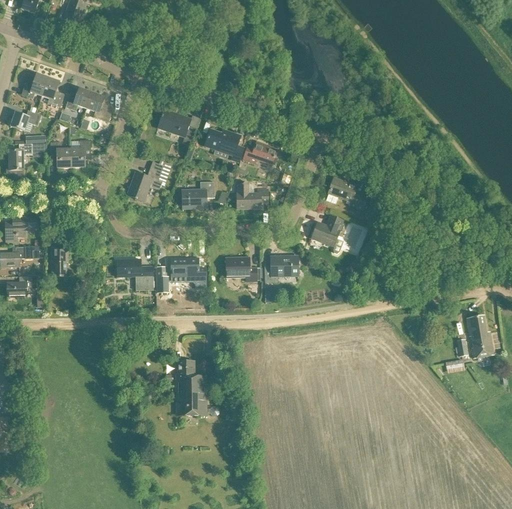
[(23,0),(21,7),(34,12),(38,0),(23,0)]
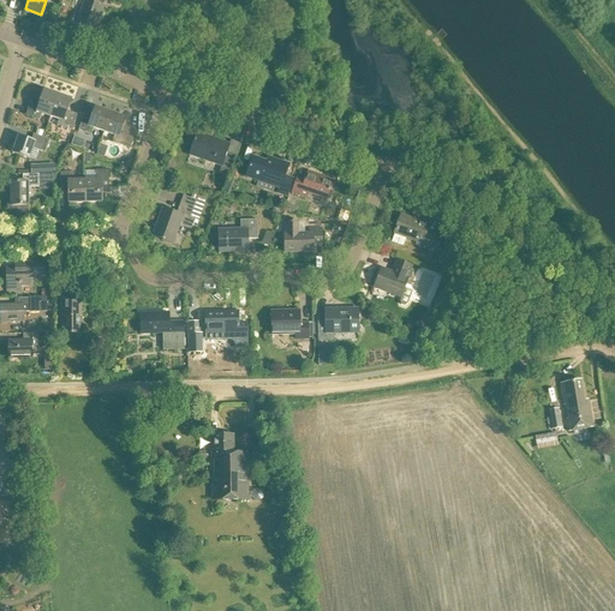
[(72,22),(77,23),(95,29),(105,4),(99,1),(99,0),(84,0),(79,16),(75,13),(72,22)]
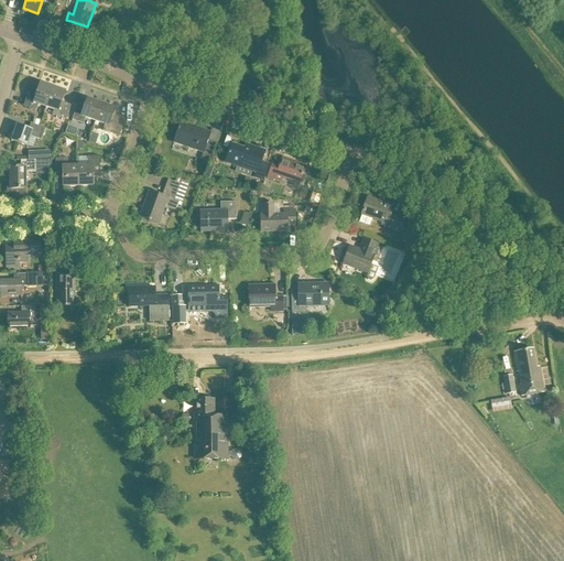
[(31,83),(28,92),(23,104),(35,108),(38,103),(46,105),(53,86),(40,82),(39,86),(31,83)]
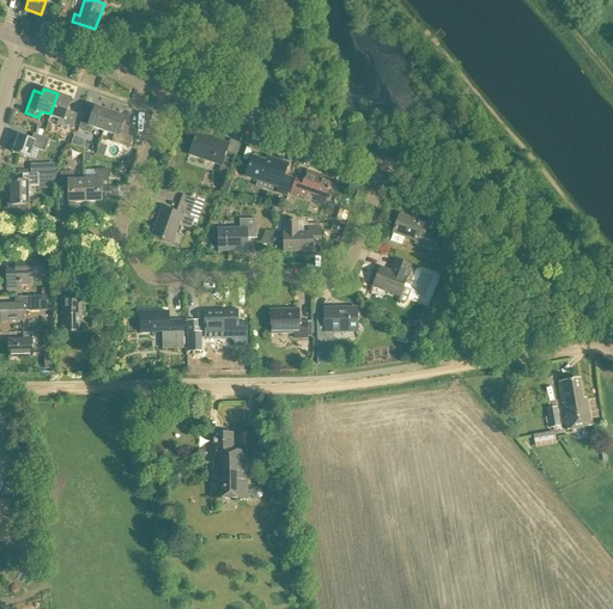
[(58,93),(50,114),(61,117),(59,123),(72,128),(77,115),(66,111),(71,97),(58,93)]
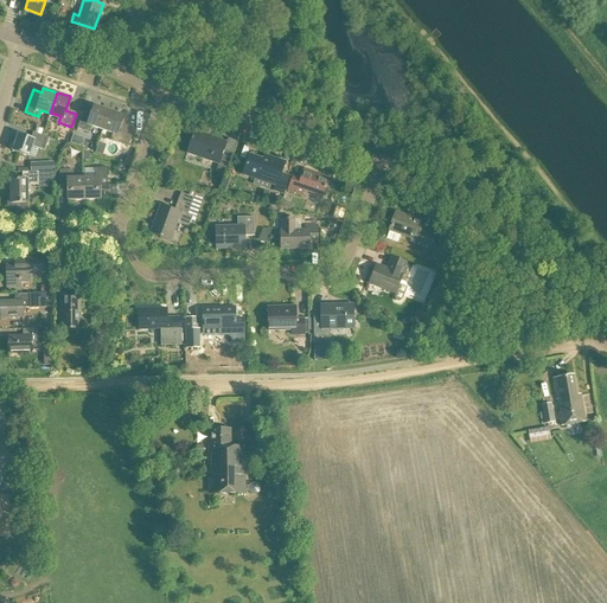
[(82,113),(77,127),(89,130),(91,124),(102,128),(109,110),(94,104),(93,110),(84,108),(82,113)]
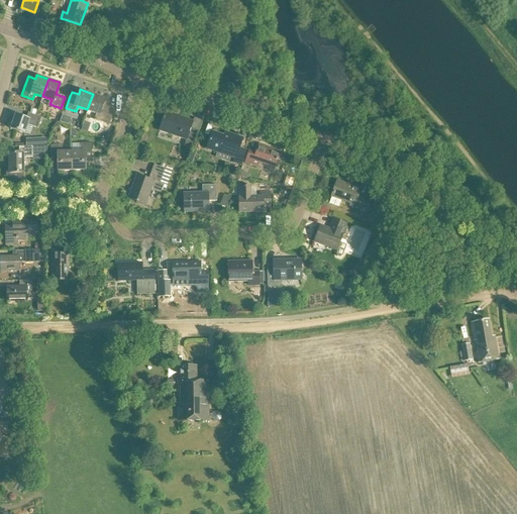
[(114,108),(104,104),(106,98),(93,94),(87,109),(96,112),(94,118),(109,123),(114,108)]
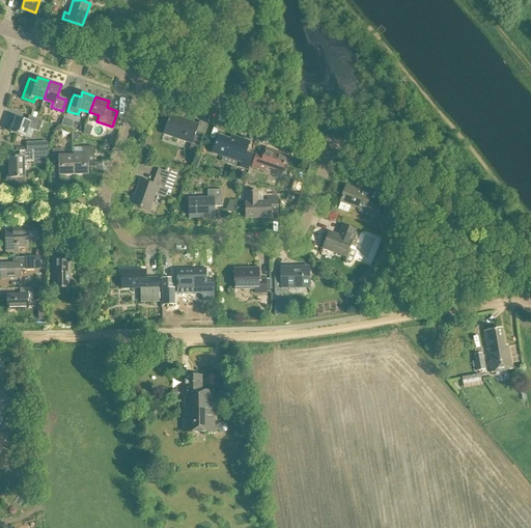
[(196,149),(202,133),(196,131),(199,123),(170,113),(164,132),(192,142),(190,147),(196,149)]
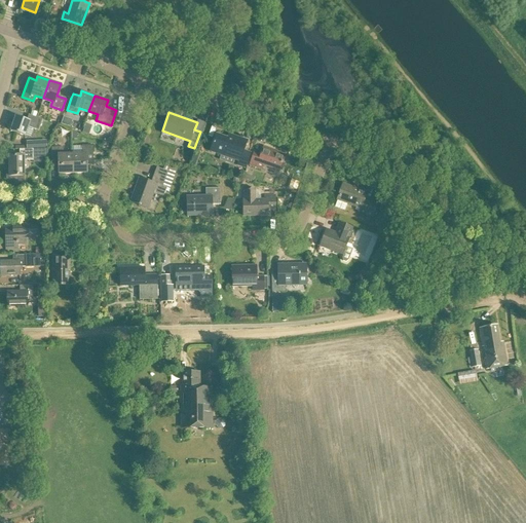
[(38,128),(42,118),(35,115),(30,113),(29,113),(27,119),(15,115),(10,129),(25,135),(29,125),(38,128)]
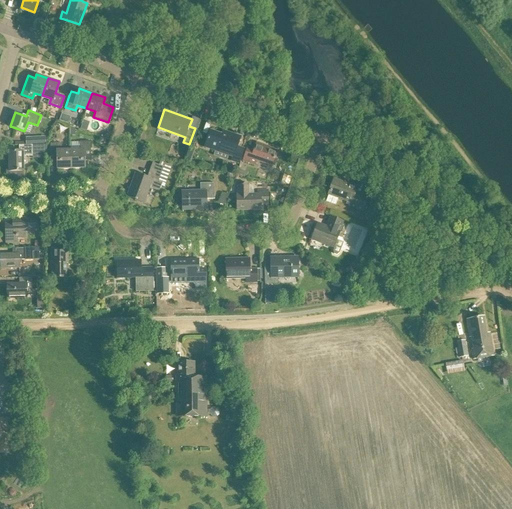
[(64,110),(63,118),(72,119),(73,112),(64,110)]
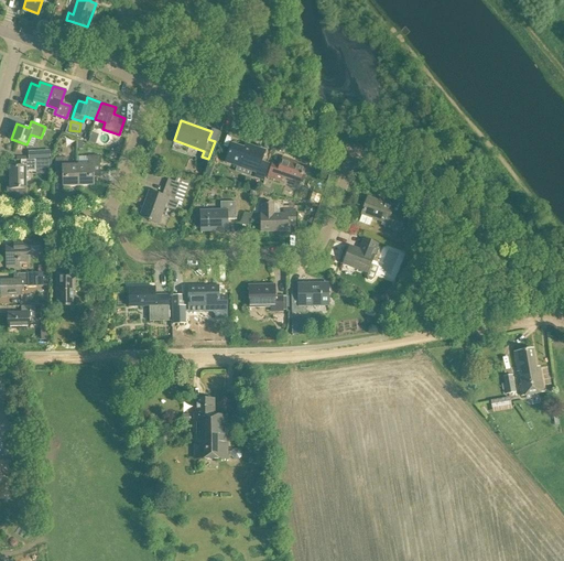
[(96,132),(91,131),(88,139),(96,142),(97,137),(96,132)]
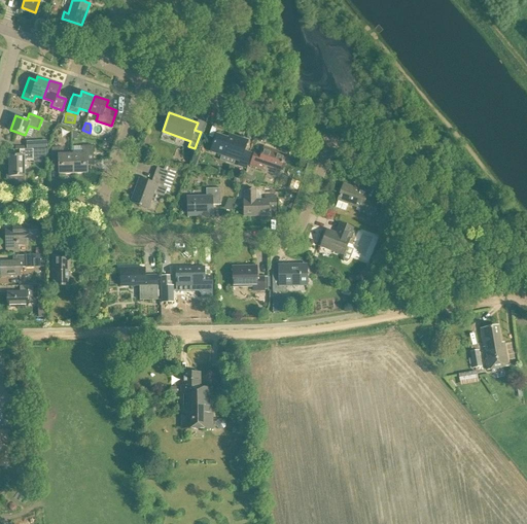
[(235,158),(239,160),(238,163),(246,165),(251,150),(245,148),(248,139),(235,135),(234,139),(217,133),(211,150),(223,154),(224,151),(235,155),(235,158)]
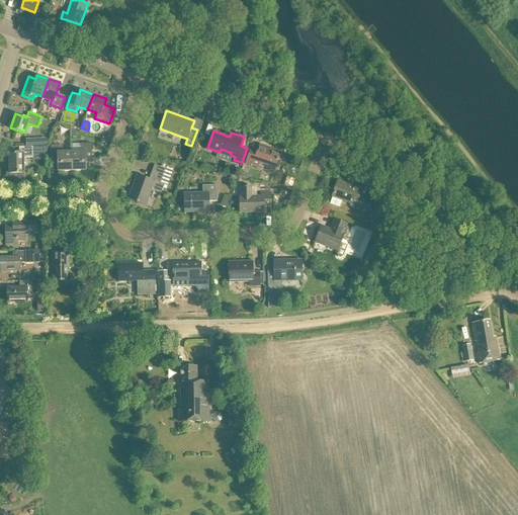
[(71,151),(72,169),(85,169),(85,158),(92,157),(91,143),(80,144),(80,151),(71,151)]
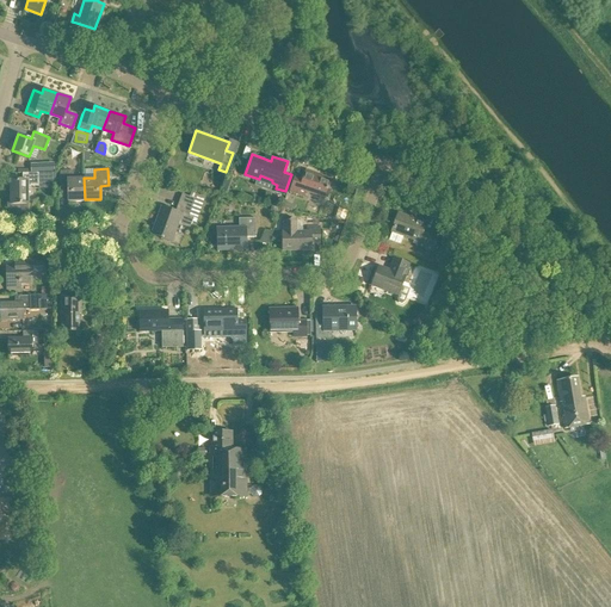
[(326,196),(332,178),(316,173),(318,172),(307,168),(303,177),(296,174),(291,190),(304,194),(306,189),(326,196)]
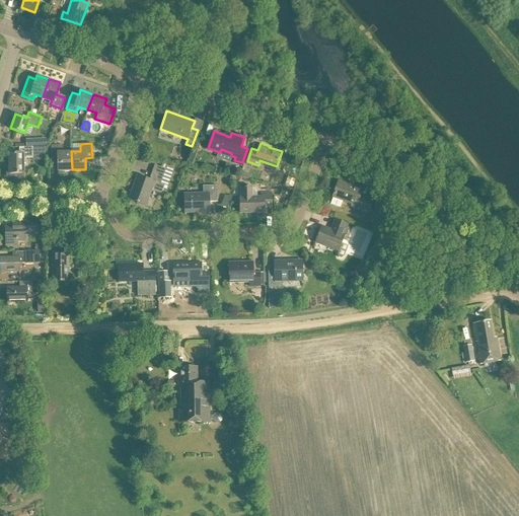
[(58,170),(72,169),(71,151),(62,152),(62,144),(51,145),(52,158),(58,158),(58,170)]
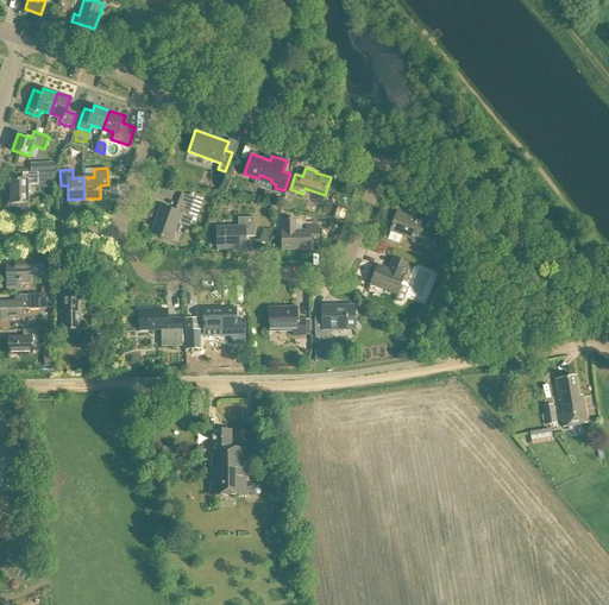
[(11,178),(11,193),(7,193),(7,206),(18,206),(18,210),(27,210),(27,202),(27,184),(38,184),(38,180),(51,180),(51,176),(56,176),(56,171),(38,171),(22,171),(23,178),(11,178)]
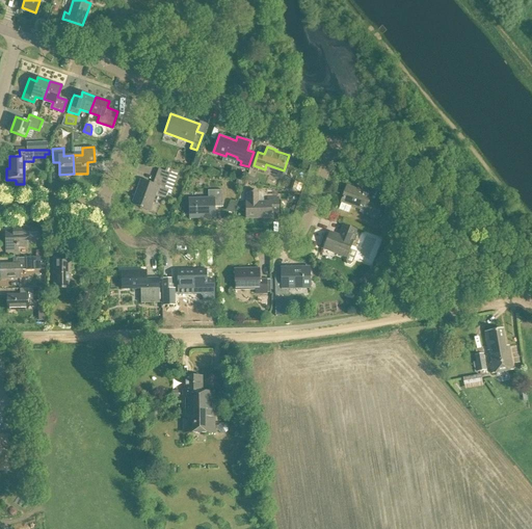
[(159,166),(156,174),(153,183),(139,178),(131,202),(140,206),(139,207),(150,210),(156,191),(164,194),(166,195),(168,188),(167,187),(169,179),(167,179),(170,170),(159,166)]
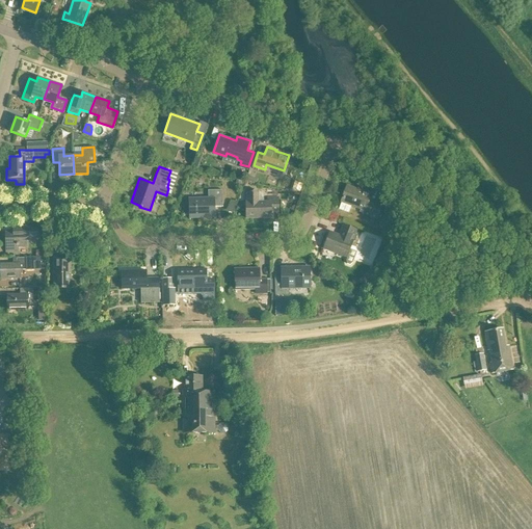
[(380,205),(375,203),(369,201),(371,193),(348,185),(340,208),(349,211),(351,204),(365,209),(364,213),(370,216),(376,218),(380,205)]
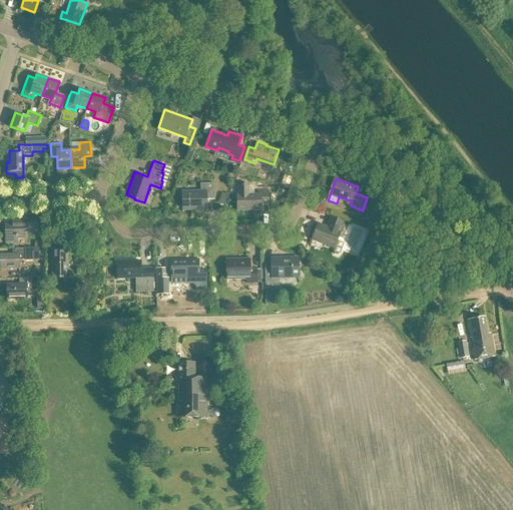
[(214,182),(206,182),(201,182),(201,190),(182,191),(183,209),(207,208),(206,198),(215,198),(214,182)]
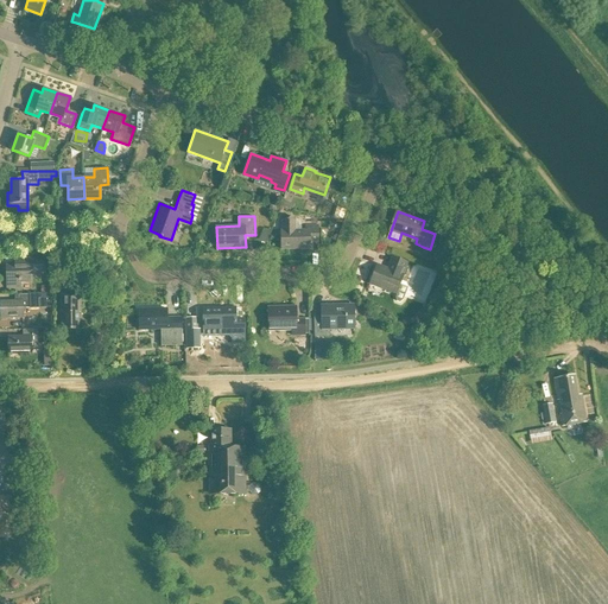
[(306,221),(306,229),(296,229),(295,216),(283,216),(283,230),(282,230),(282,247),(310,247),(310,241),(318,241),(318,223),(318,221),(306,221)]
